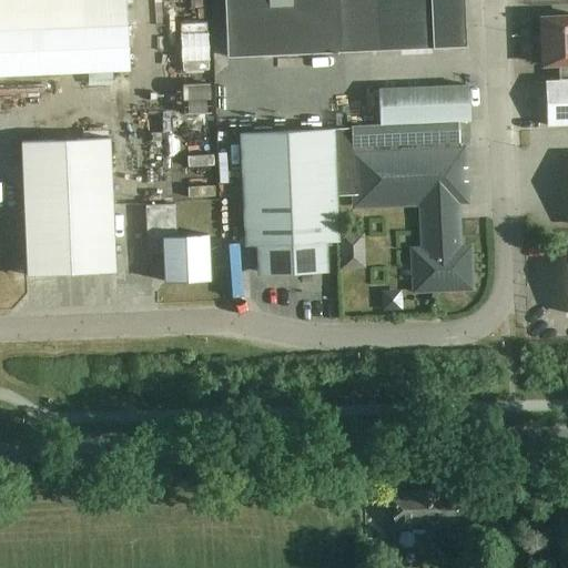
[(125,0),(0,0),(0,74),(129,69),(125,0)]
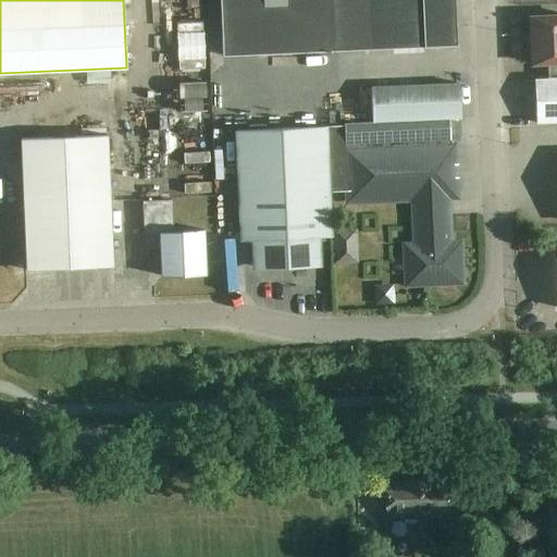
[(373,45),(456,40),(454,0),(220,0),(223,57),(373,49),(373,45)]
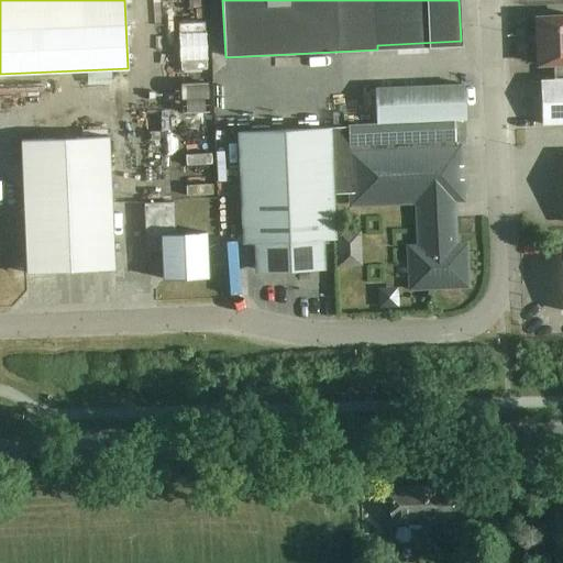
[(562,15),(537,18),(538,65),(552,64),(553,79),(540,80),(542,124),(562,123),(562,15)]
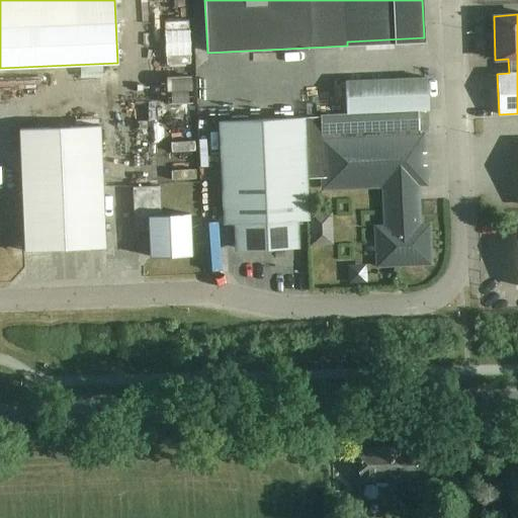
[(171,64),(195,63),(193,15),(169,16),(171,64)]
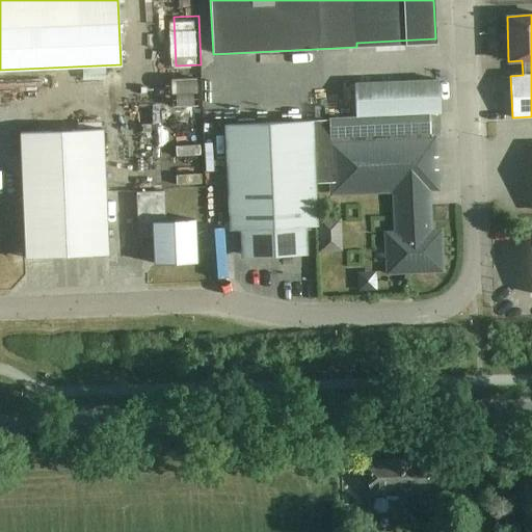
[(82,69),(83,80),(105,79),(105,68),(82,69)]
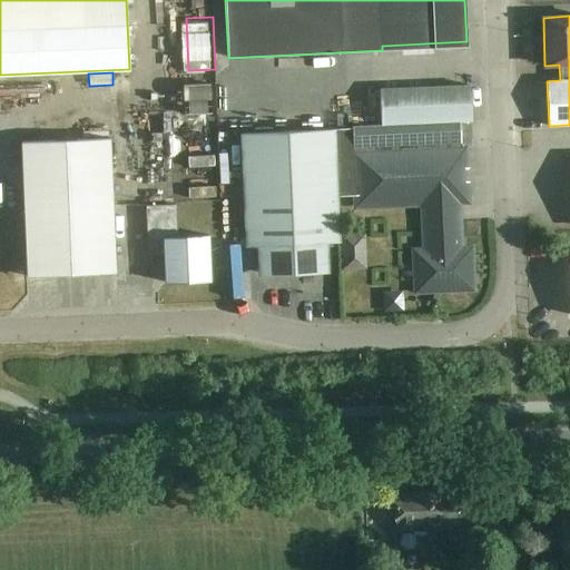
[(187,129),(220,128),(219,79),(185,80),(187,129)]
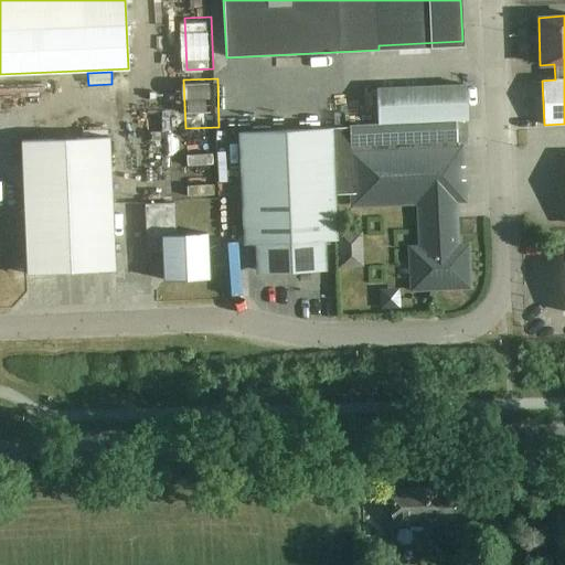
[(376,89),(377,125),(456,120),(467,120),(465,85),(376,89)]
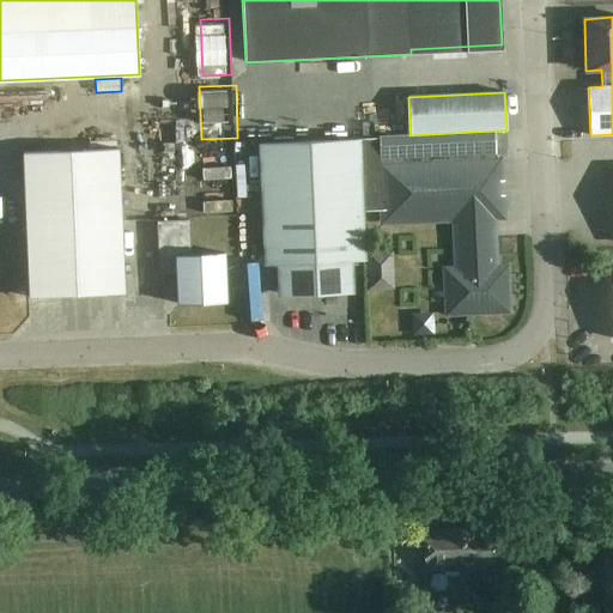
[(360,212),(382,211),(383,223),(455,219),(457,271),(447,272),(449,311),(466,311),(466,307),(504,304),(503,293),(505,293),(505,277),(495,277),(492,218),(503,217),(501,159),(496,159),(495,131),(410,135),(378,137),(378,139),(260,144),(266,266),(280,265),(281,289),(350,285),(349,262),(363,261),(360,212)]
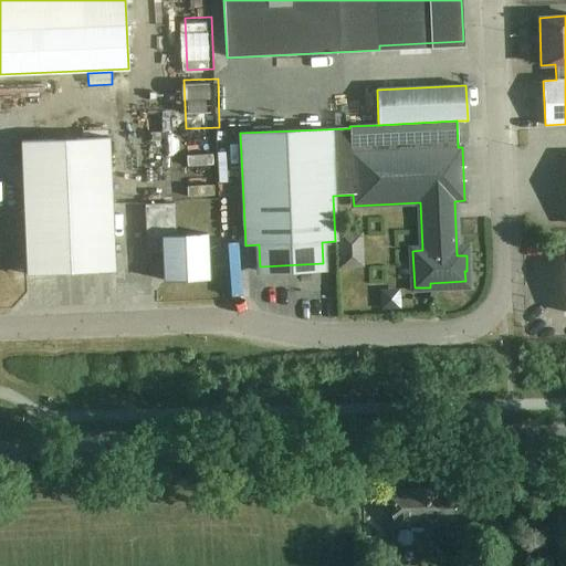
[(27,275),(115,271),(108,137),(21,140),(27,275)]
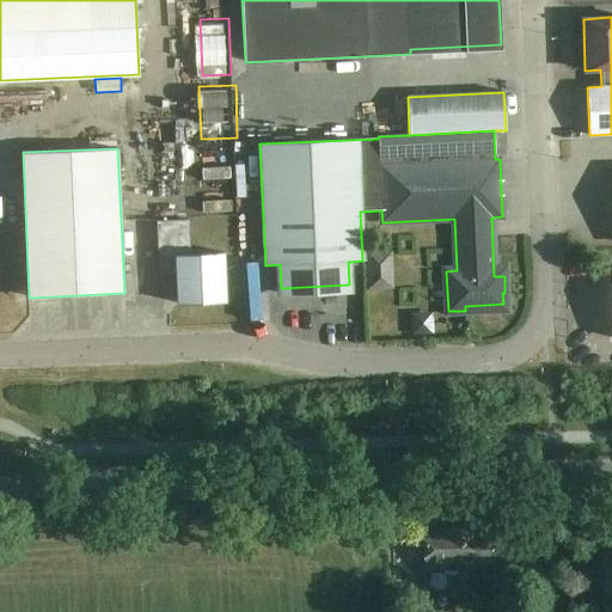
[(201,175),(201,151),(188,151),(188,175),(201,175)]
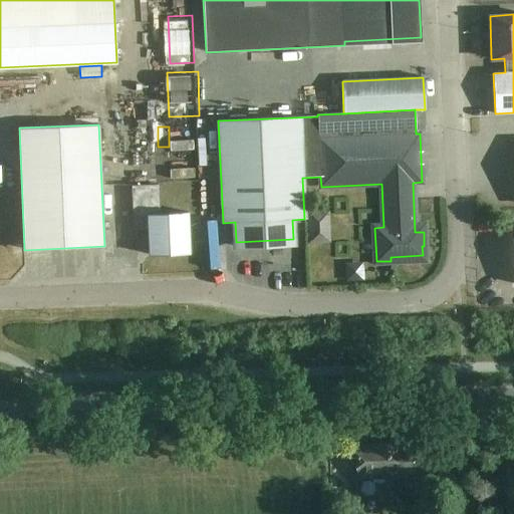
[(330,242),(329,211),(307,211),(308,243),(330,242)]
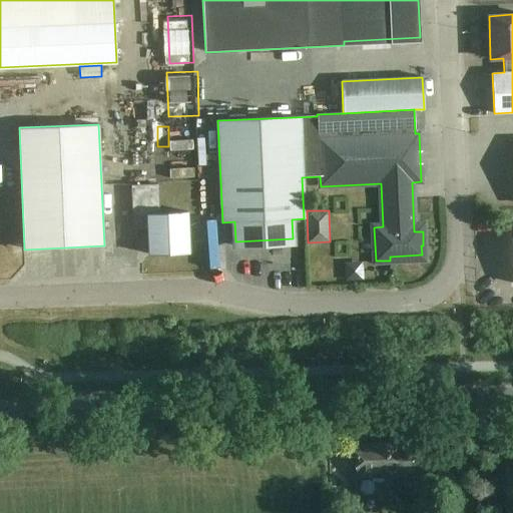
[(187,212),(147,213),(148,257),(189,255),(187,212)]
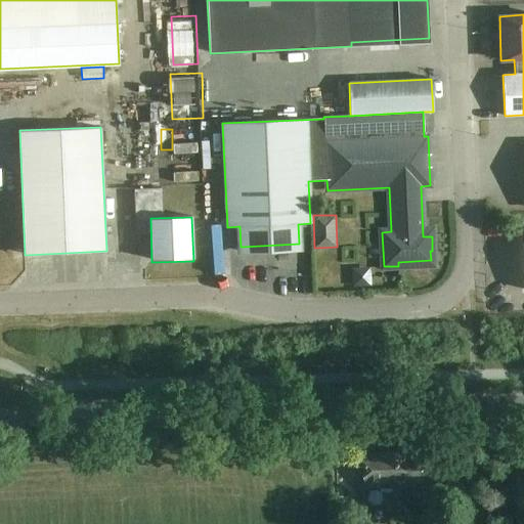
[(363,489),(438,486),(437,453),(410,453),(410,451),(377,452),(377,454),(362,455),(363,489)]
